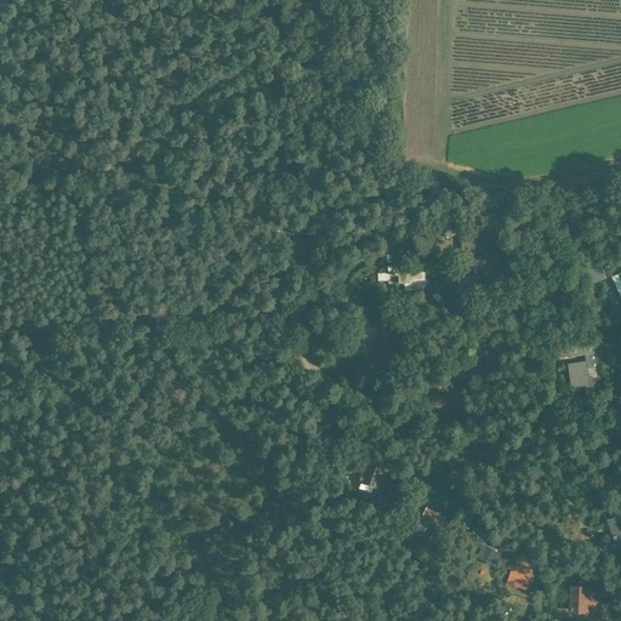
[(317,251),(315,239),(290,243),(292,255),(317,251)]
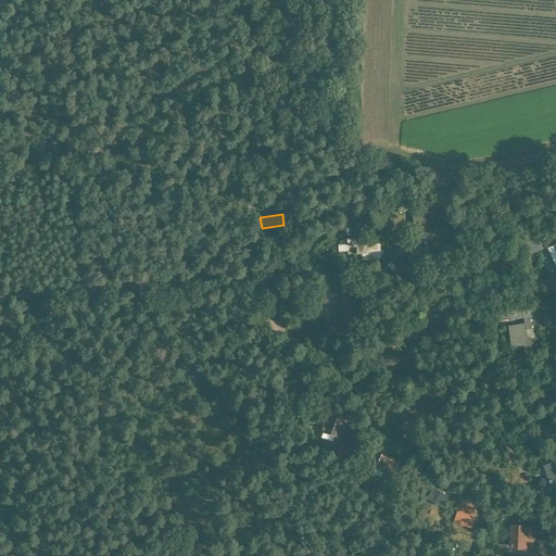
[(414,220),(414,242),(414,247),(431,245),(431,231),(432,231),(431,217),(427,217),(427,219),(414,220)]
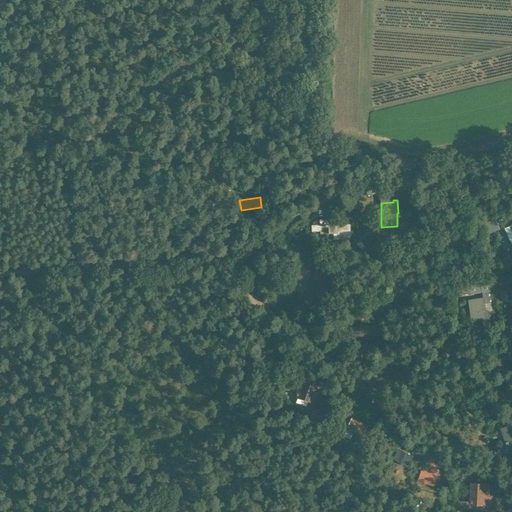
[(344,239),(343,230),(350,230),(350,223),(337,223),(337,221),(330,222),(330,219),(320,219),(320,224),(312,225),(312,231),(320,231),(320,233),(333,233),(333,239),(344,239)]
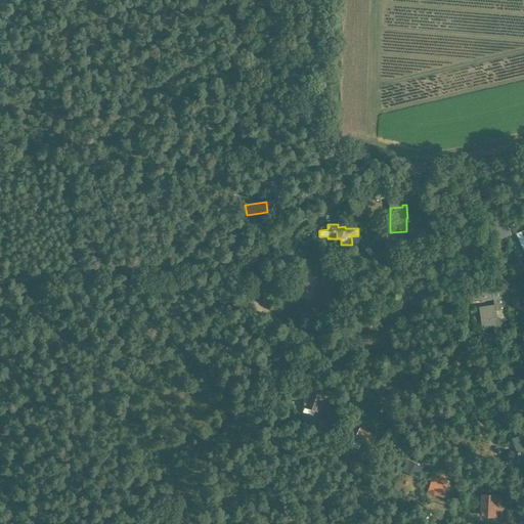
[(501,237),(510,233),(506,225),(497,228),(501,237)]
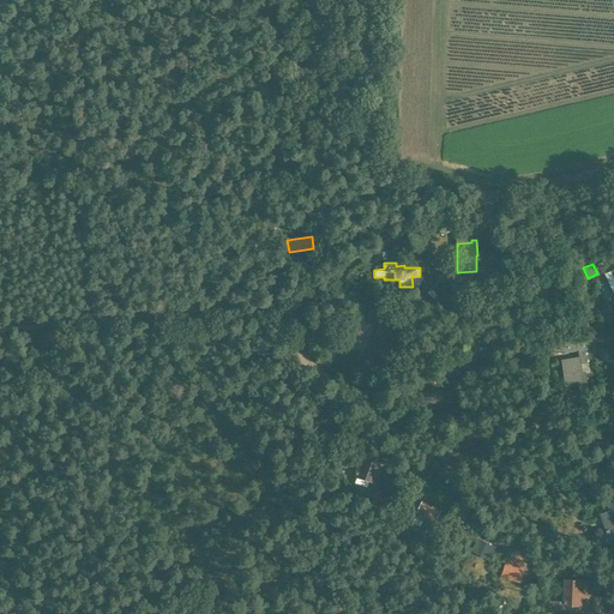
[(439,305),(434,300),(427,293),(420,300),(427,307),(432,312),(439,305)]
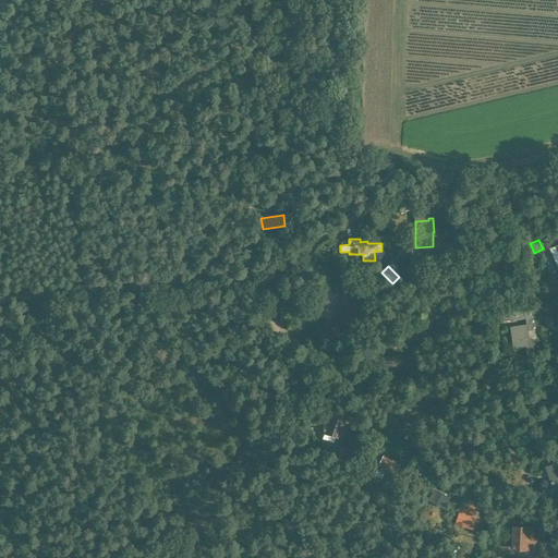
[(411,287),(420,289),(421,279),(413,278),(411,287)]
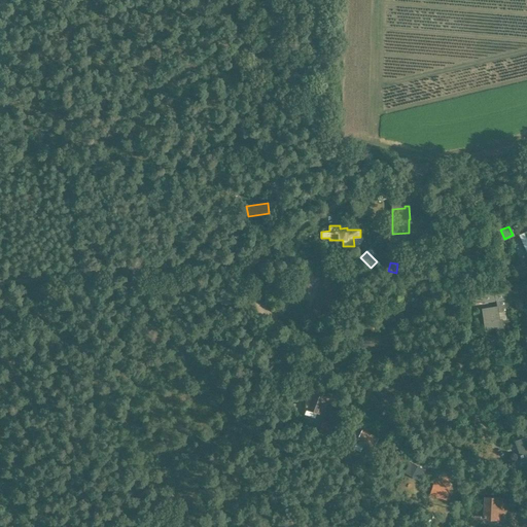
[(377,276),(386,273),(383,265),(374,268),(377,276)]
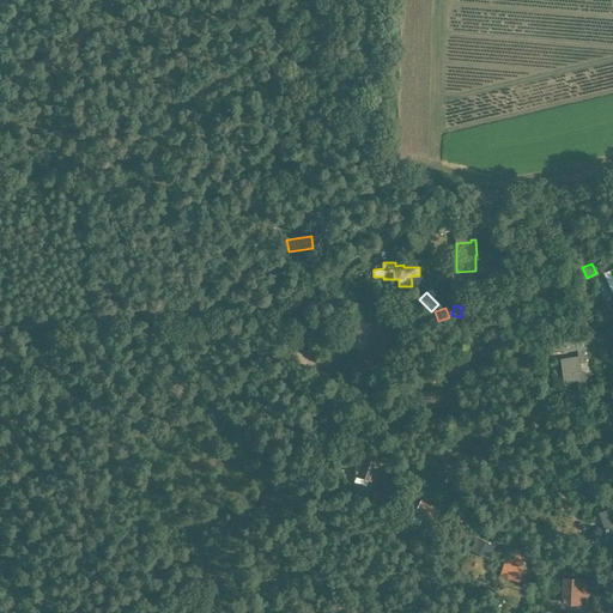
[(375,370),(383,349),(384,346),(389,347),(395,329),(378,323),(362,364),(375,370)]
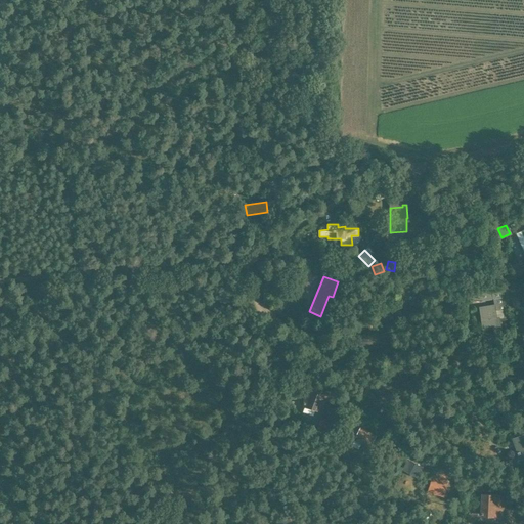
[(373,286),(370,288),(368,291),(374,295),(379,290),(375,287),(373,286)]
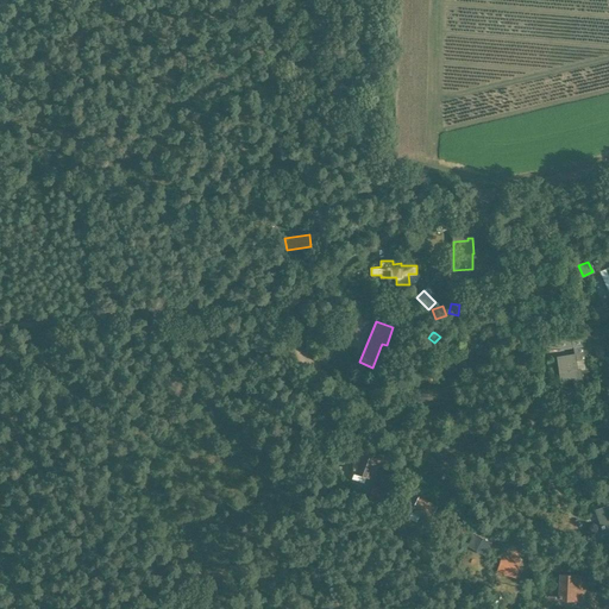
[(581,372),(589,371),(585,345),(584,345),(584,340),(583,338),(560,341),(550,340),(550,347),(560,349),(573,346),(575,355),(558,357),(560,374),(566,372),(567,382),(571,381),(571,382),(575,382),(576,388),(583,388),(581,372)]
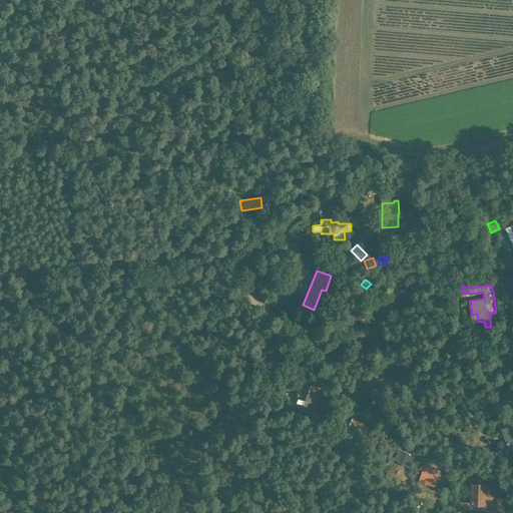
[(497,295),(498,304),(505,303),(504,295),(497,295)]
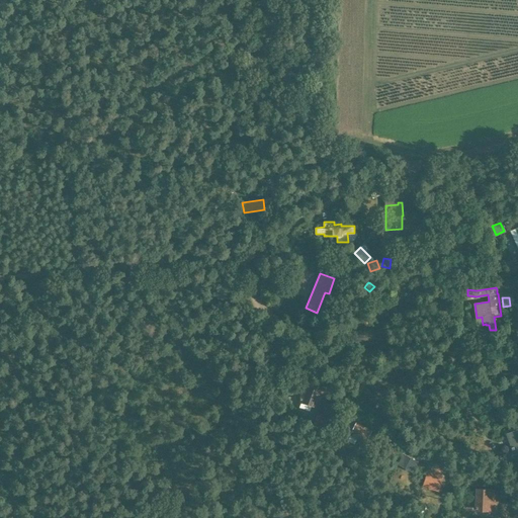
[(306,383),(300,399),(313,404),(312,406),(317,408),(323,390),(306,383)]
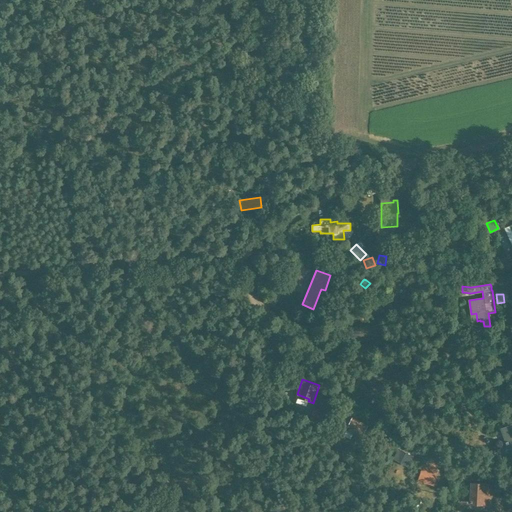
[(327,395),(321,397),(323,404),(324,405),(325,405),(330,403),(327,395)]
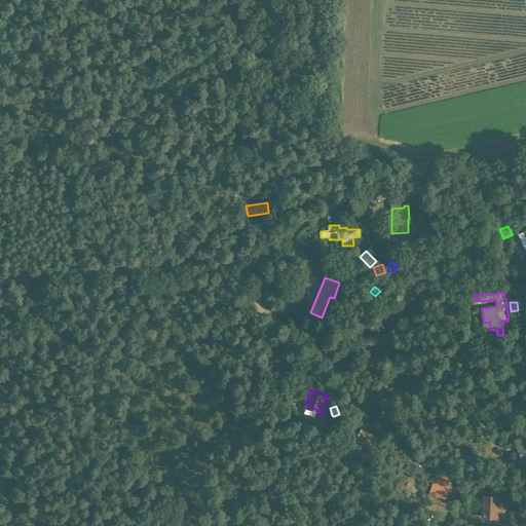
[(328,434),(332,424),(322,421),(318,429),(328,434)]
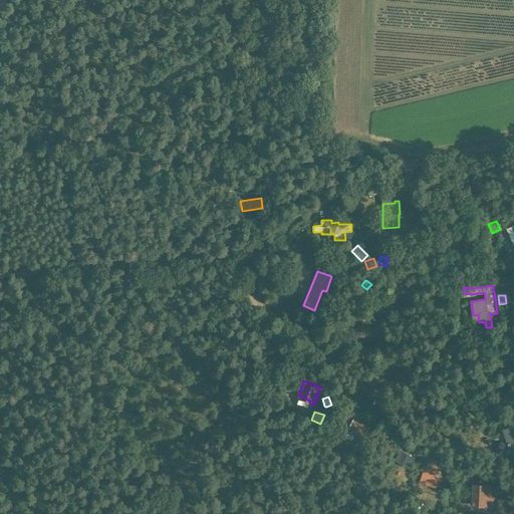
[(343,422),(339,428),(361,440),(367,429),(352,421),(349,426),(343,422)]
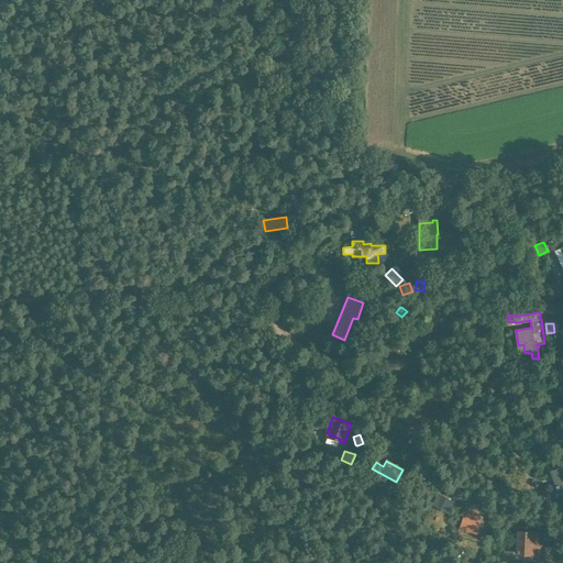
[(562,466),(551,471),(558,487),(562,485),(562,466)]
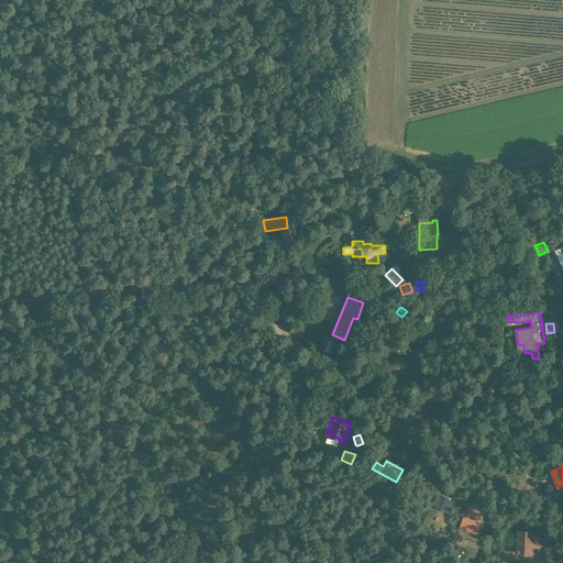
[(432,501),(446,509),(451,500),(438,493),(432,501)]
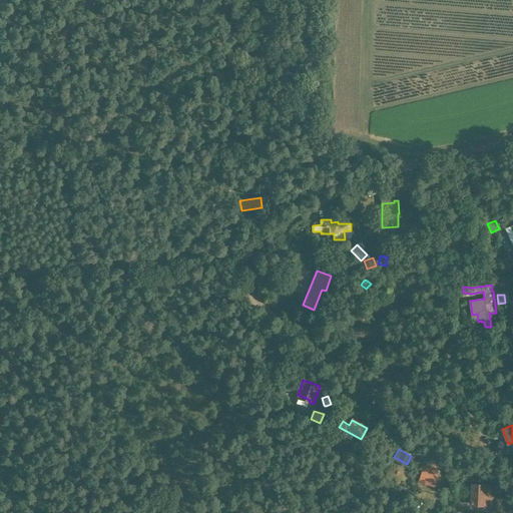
[(419,482),(435,486),(439,473),(436,472),(437,466),(430,464),(428,470),(423,468),(419,482)]
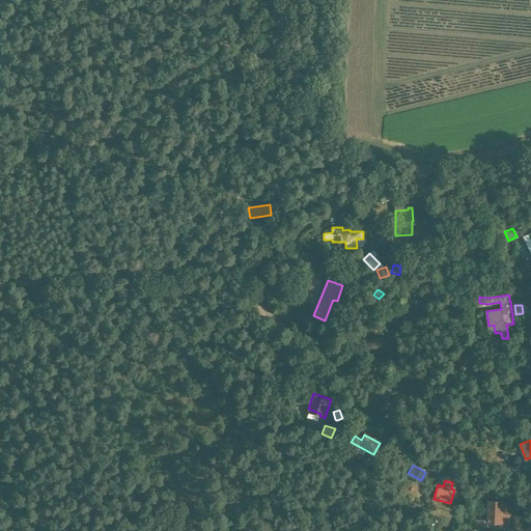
[(508,503),(488,502),(487,522),(507,523),(508,503)]
